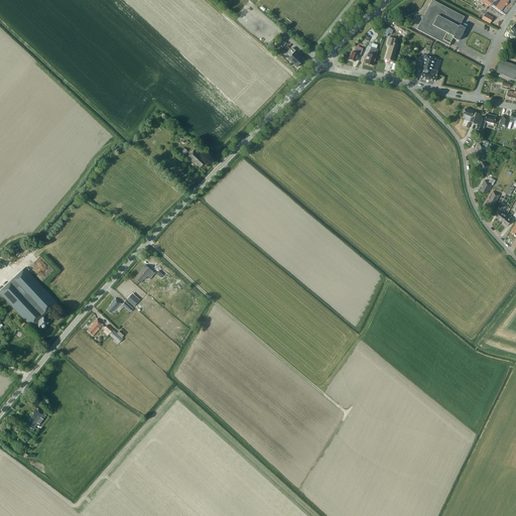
[(465,17),(431,0),(416,29),(448,46),(454,38),(459,41),(466,28),(460,25),(465,17)]
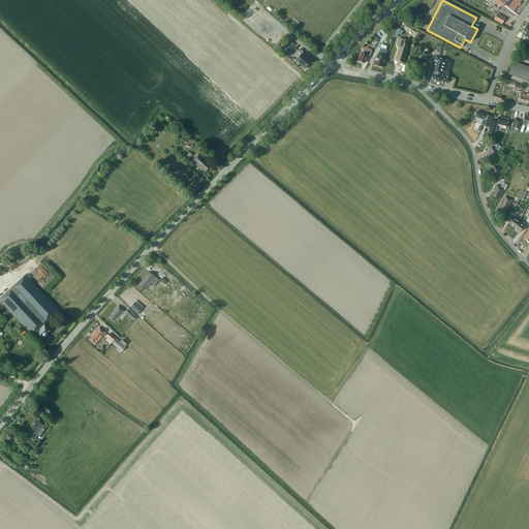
[(492,0),(501,6),(503,3),(514,11),(519,5),(521,2),(522,0),(492,0)]
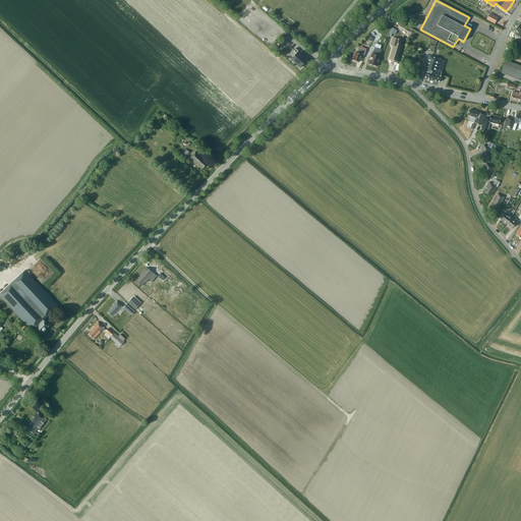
[(495,23),(498,18),(490,13),(486,19),(495,23)]
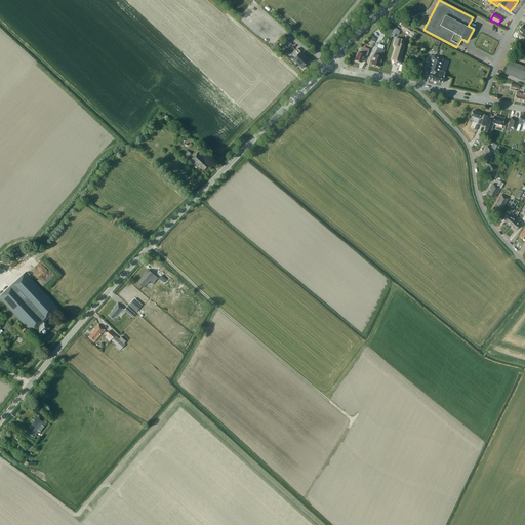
[(398,62),(400,63),(405,45),(403,45),(405,40),(396,38),(394,45),(396,46),(392,61),(395,61),(395,63),(397,64),(398,62)]
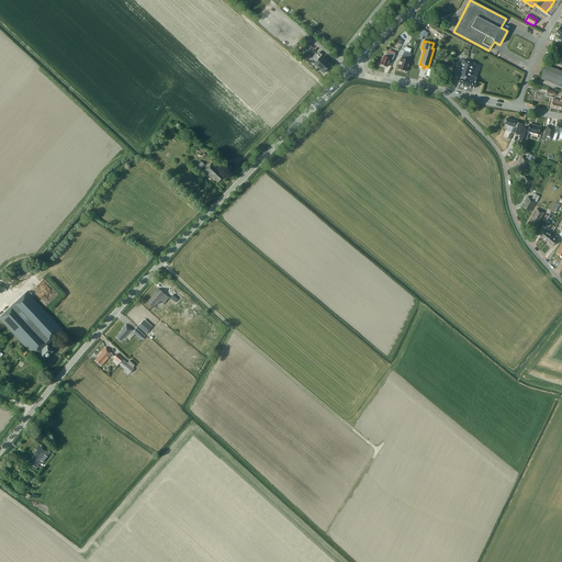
[(307,43),(304,47),(308,52),(313,47),(307,43)]
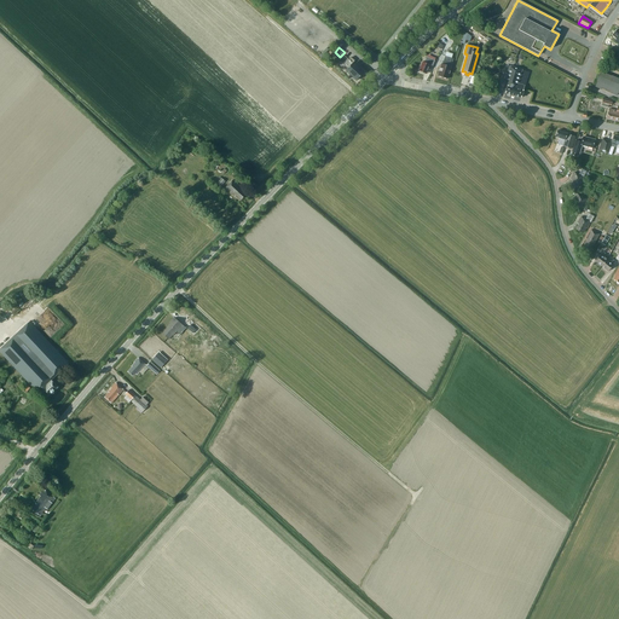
[(356,61),(351,57),(345,64),(348,68),(346,70),(357,80),(364,74),(353,63),(356,61)]
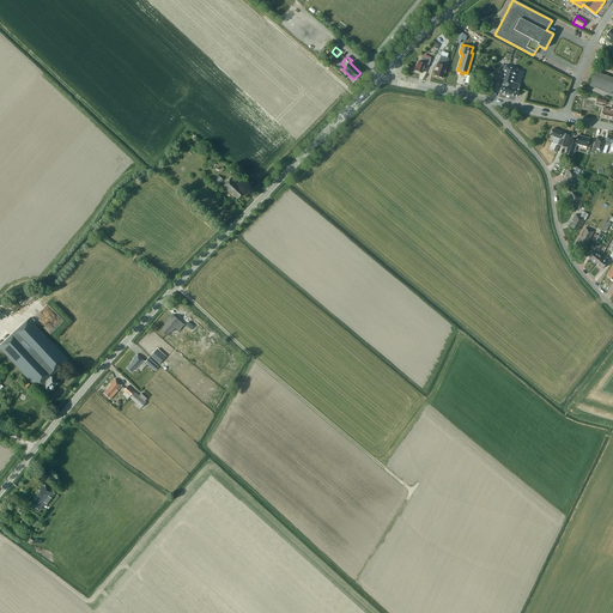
[(426,65),(429,66),(431,60),(423,56),(420,62),(419,61),(414,71),(422,73),(424,70),(425,70),(426,65)]
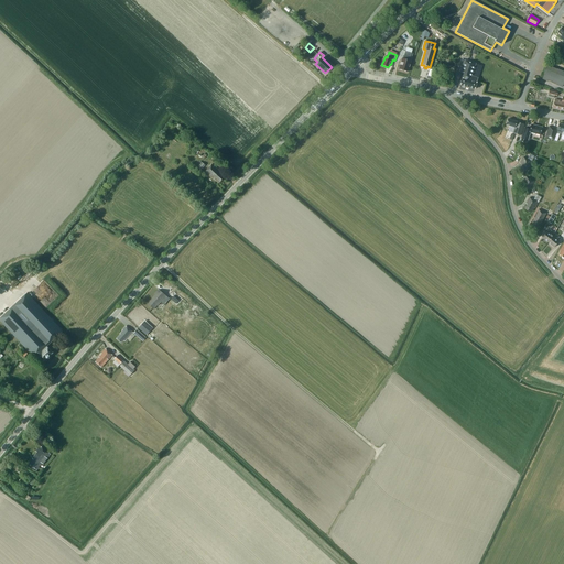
[(412,53),(405,52),(403,58),(402,58),(399,69),(408,72),(411,61),(410,61),(412,53)]
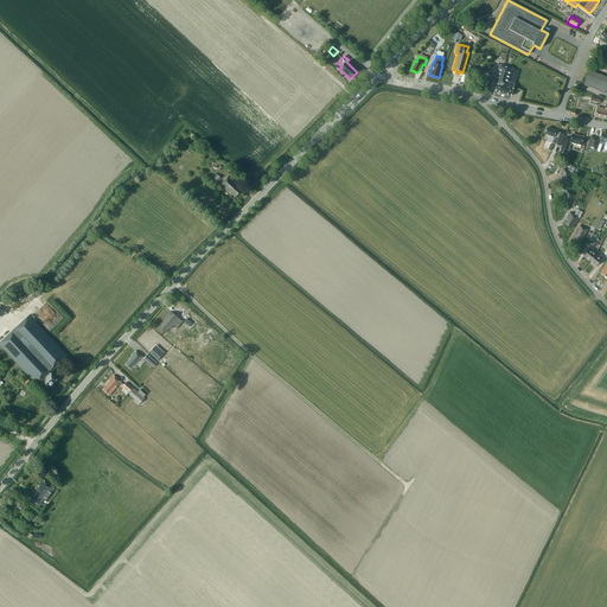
[(512,69),(500,65),(494,83),(498,84),(496,91),(511,96),(515,84),(508,82),(512,69)]
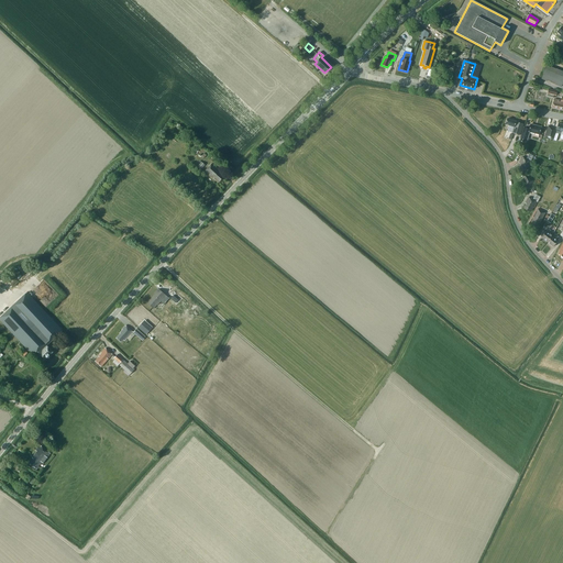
[(562,72),(547,66),(543,74),(541,79),(547,81),(548,80),(556,84),(555,85),(561,87),(562,85),(562,72)]
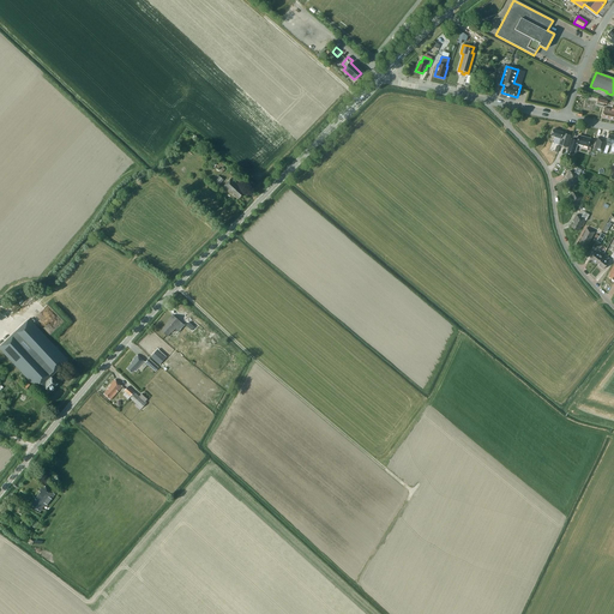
[(613,104),(613,106),(612,109),(605,108),(602,118),(613,120),(613,104)]
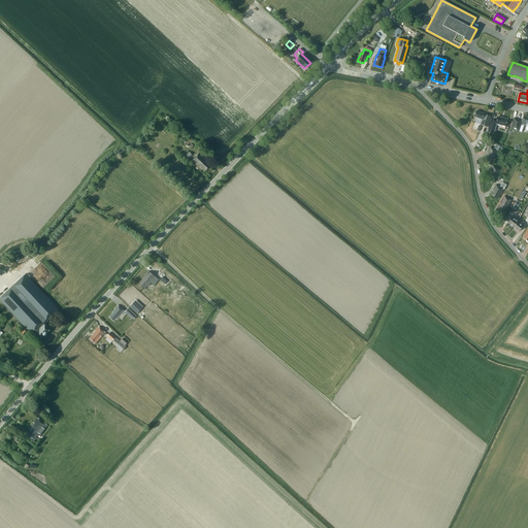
[(480,125),(487,127),(491,117),(484,114),(475,111),(474,117),(477,118),(482,120),(480,125)]
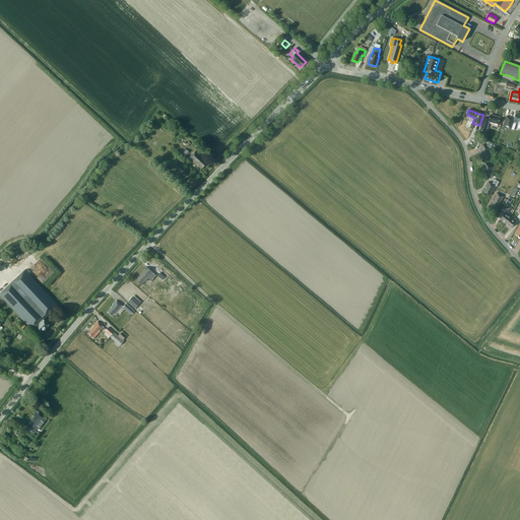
[(513,122),(519,124),(519,115),(516,114),(514,119),(506,117),(503,127),(511,129),(513,122)]
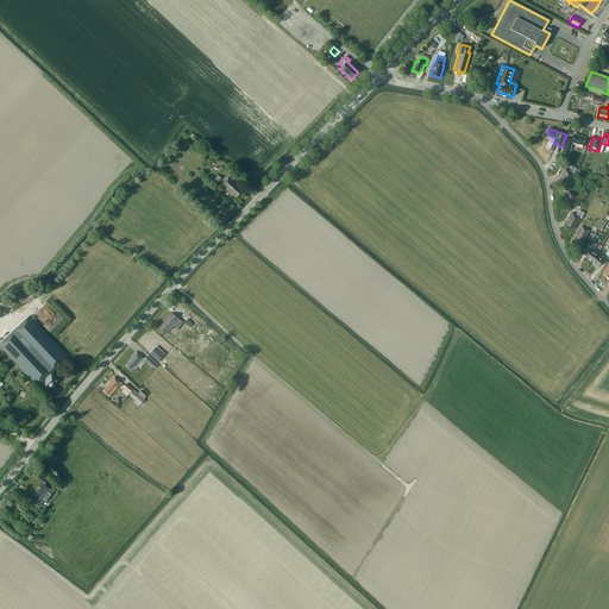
[(573,143),(584,145),(585,138),(573,135),(572,140),(566,138),(563,150),(570,152),(573,143)]
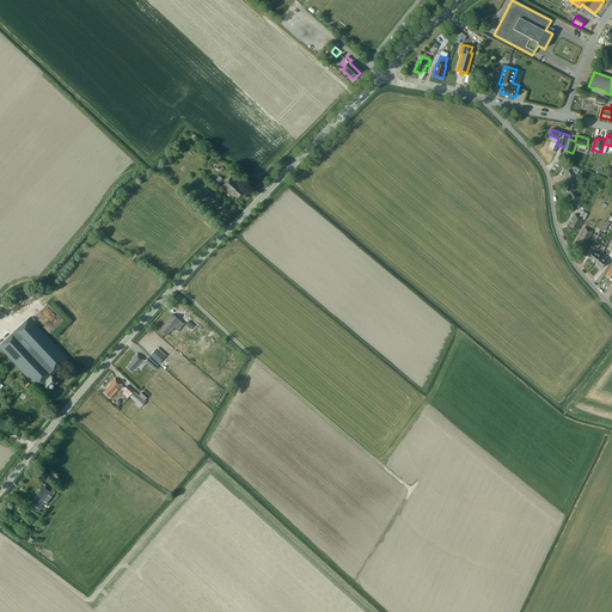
[(574,182),(577,176),(568,171),(564,177),(565,177),(563,183),(569,187),(570,184),(571,185),(574,182)]
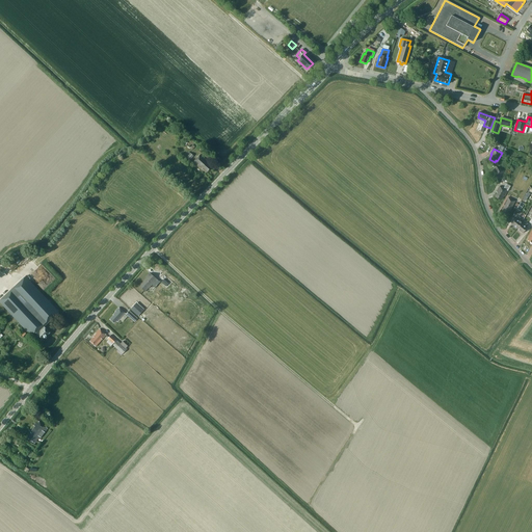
[(208,161),(201,155),(193,162),(198,166),(200,165),(204,168),(208,171),(211,167),(211,165),(207,161),(208,161)]
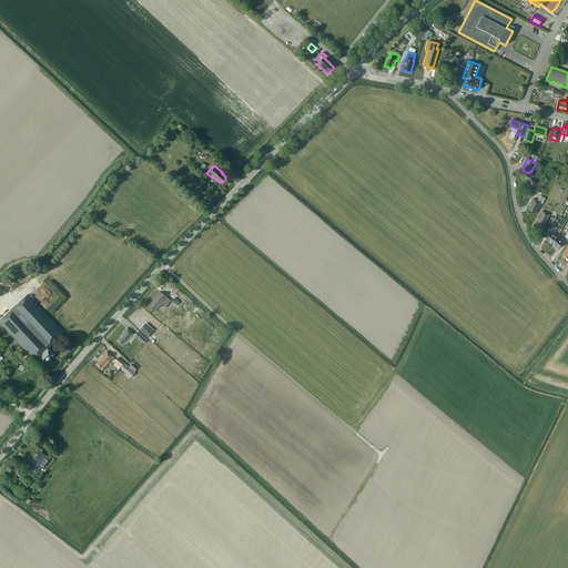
[(535,189),(536,190),(539,184),(530,179),(527,184),(528,185),(525,190),(531,193),(533,192),(534,192),(535,189)]
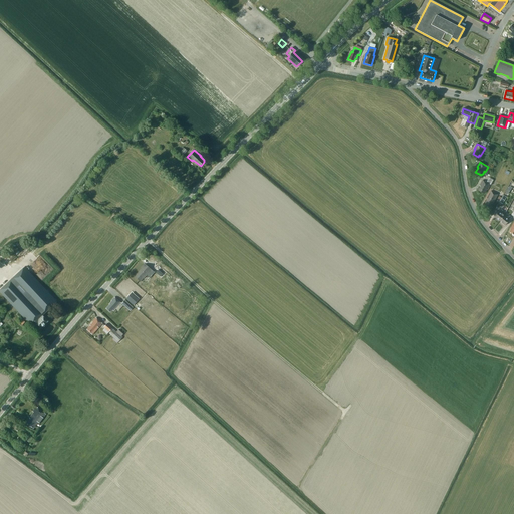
[(488,190),(493,180),(489,178),(486,183),(482,180),(479,186),(481,186),(478,190),(484,193),(484,192),(485,193),(487,190),(488,190)]
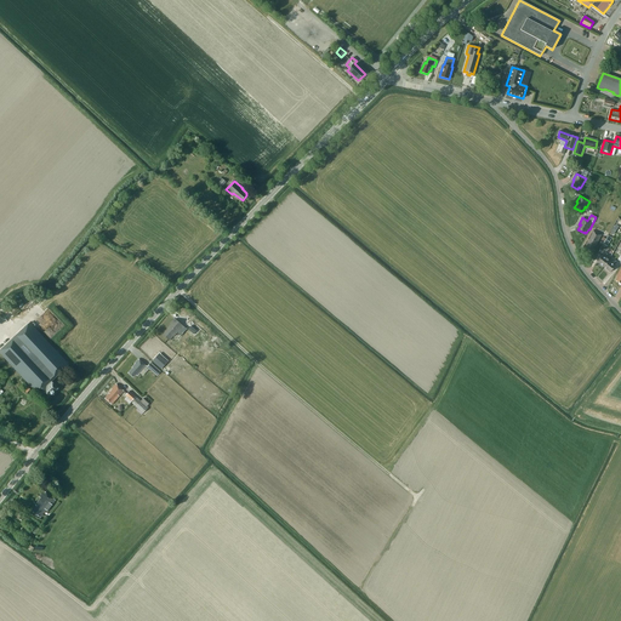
[(593,246),(596,248),(602,235),(593,231),(588,239),(590,240),(586,246),(592,249),(593,246)]
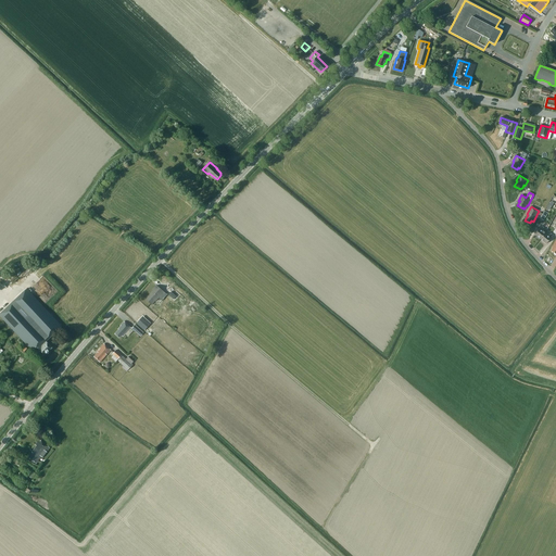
[(541,239),(545,232),(547,231),(541,226),(534,234),(541,239)]
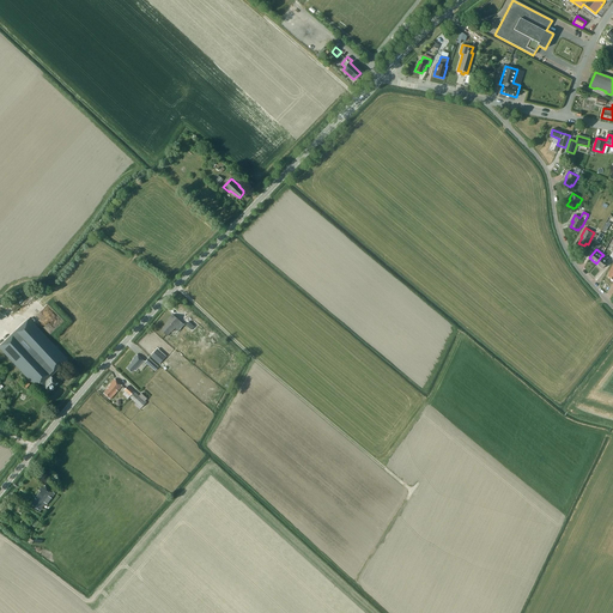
[(601,256),(596,263),(602,268),(610,260),(606,256),(605,259),(601,256)]
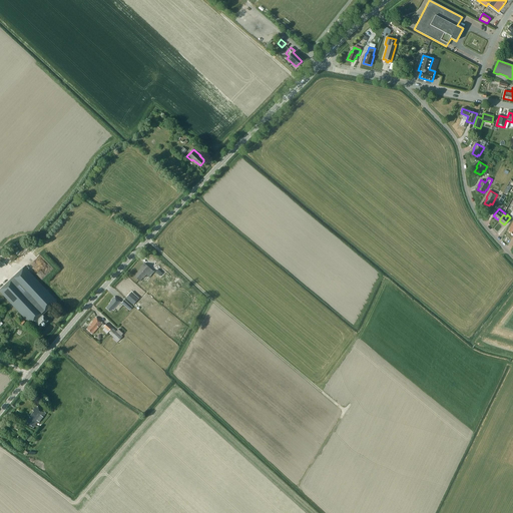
[(153,272),(144,263),(139,269),(140,269),(138,272),(134,277),(140,282),(143,278),(143,279),(146,275),(149,278),(154,273),(153,272)]
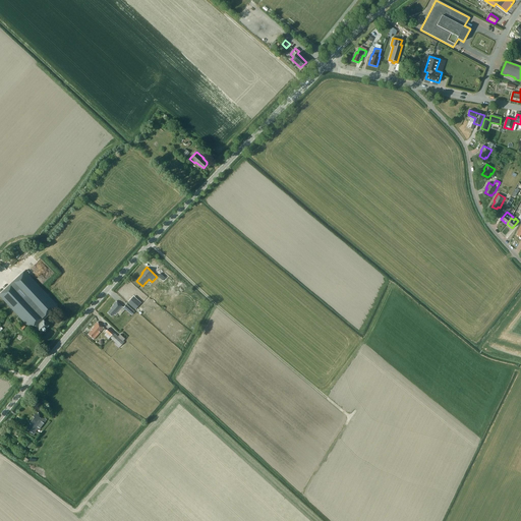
[(25,271),(0,294),(0,296),(27,325),(34,331),(36,330),(40,335),(49,326),(44,321),(43,320),(58,306),(25,271)]
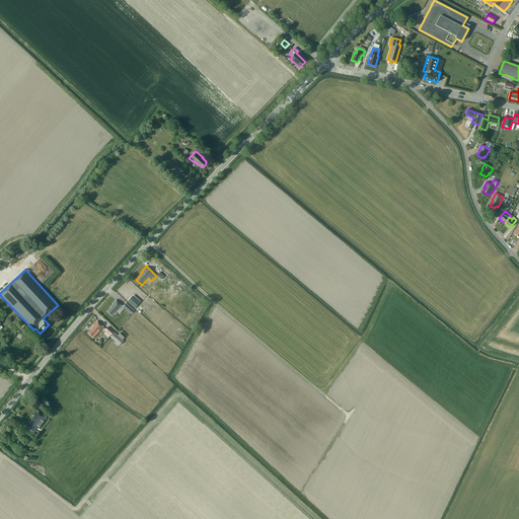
[(164,281),(169,286),(174,281),(169,276),(164,281)]
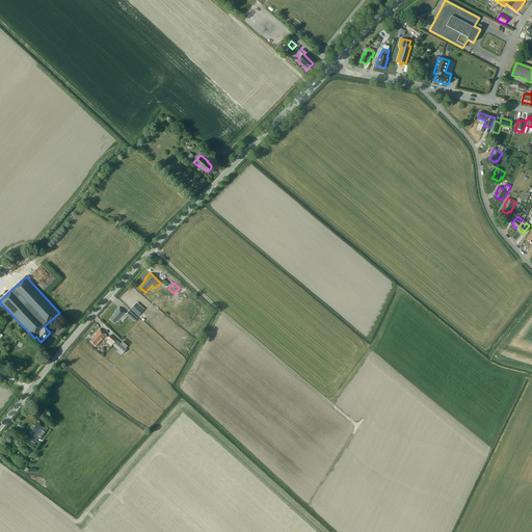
[(133,307),(131,310),(138,316),(141,313),(133,307)]
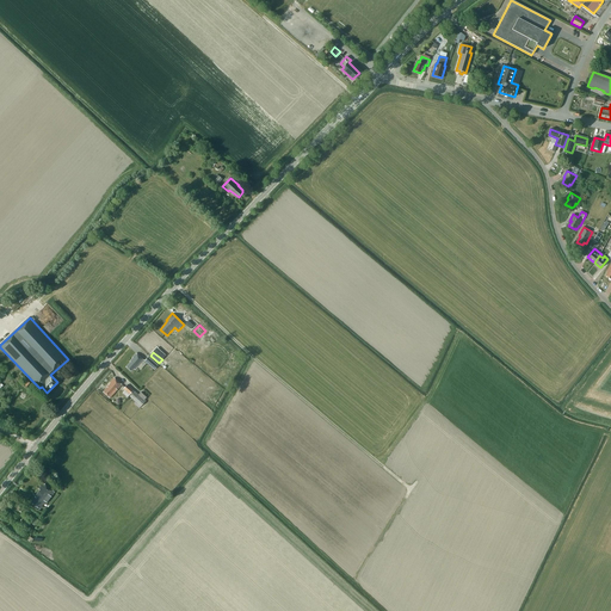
[(144,360),(136,353),(133,357),(134,358),(130,362),(131,362),(127,366),(131,371),(134,369),(135,370),(144,360)]
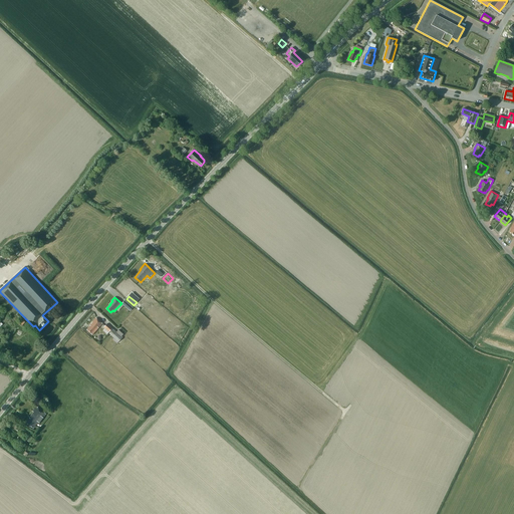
[(121,303),(130,311),(133,307),(124,300),(121,303)]
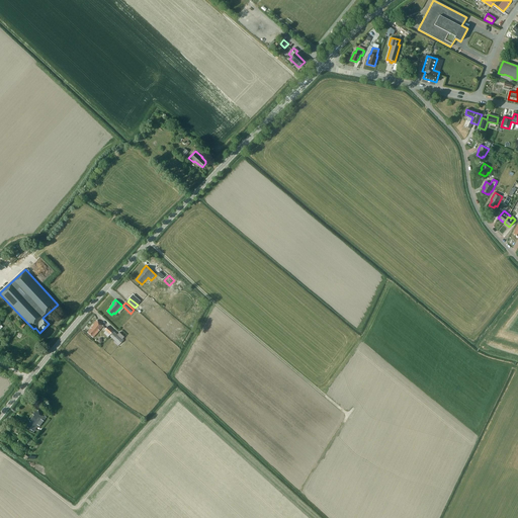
[(104,326),(97,320),(93,324),(94,325),(91,328),(92,328),(88,332),(93,337),(95,335),(104,326)]
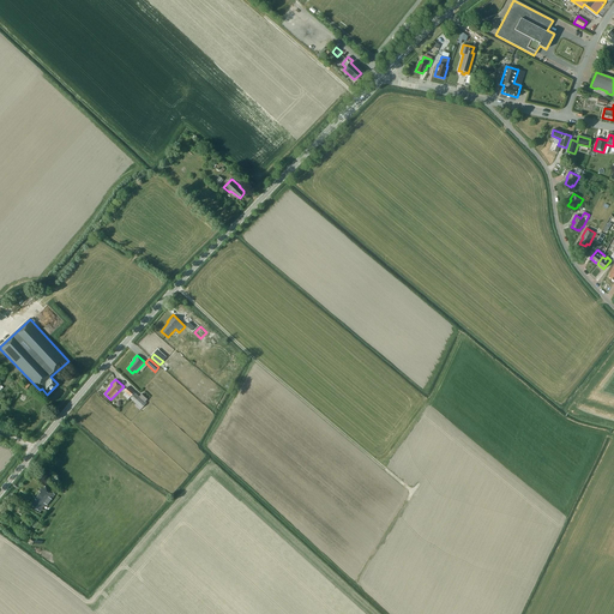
[(124,391),(131,397),(134,392),(128,386),(124,391)]
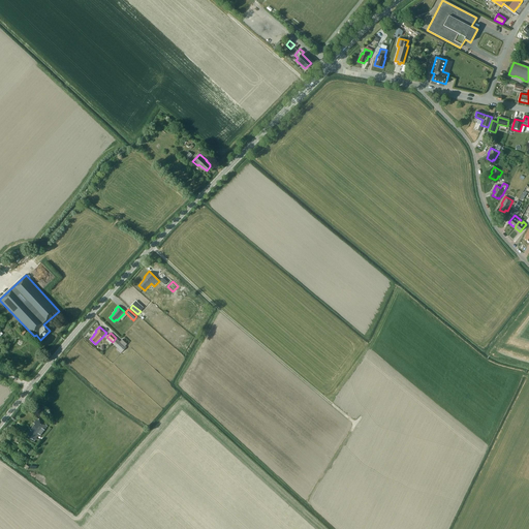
[(120,342),(117,339),(113,343),(118,347),(116,349),(121,353),(126,347),(125,346),(127,344),(122,340),(120,342)]
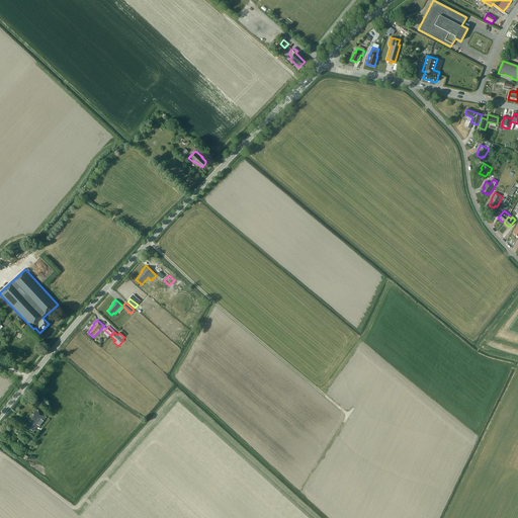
[(39,426),(47,417),(36,410),(32,415),(34,416),(30,420),(32,422),(28,427),(34,432),(39,426)]
